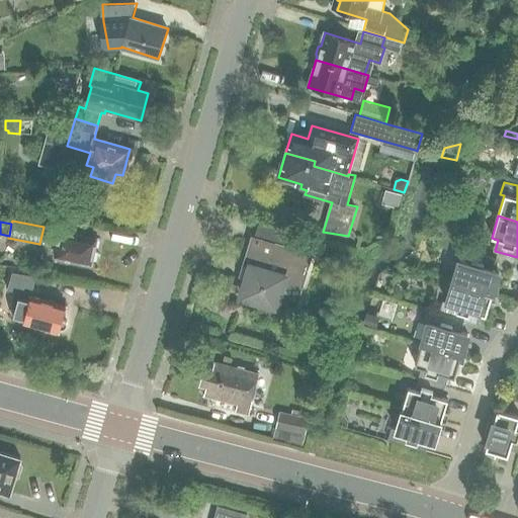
[(91,264),(96,239),(45,228),(41,239),(58,242),(55,256),(91,264)]
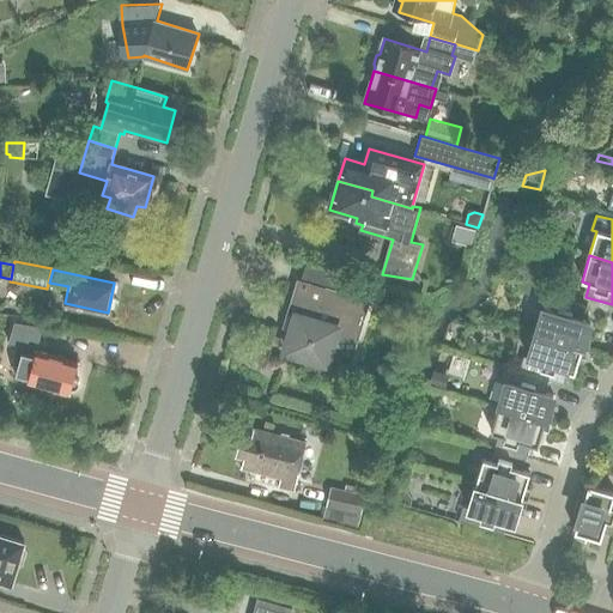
[(370,301),(296,279),(286,314),(296,317),(286,351),(326,363),(333,340),(358,339),(370,301)]
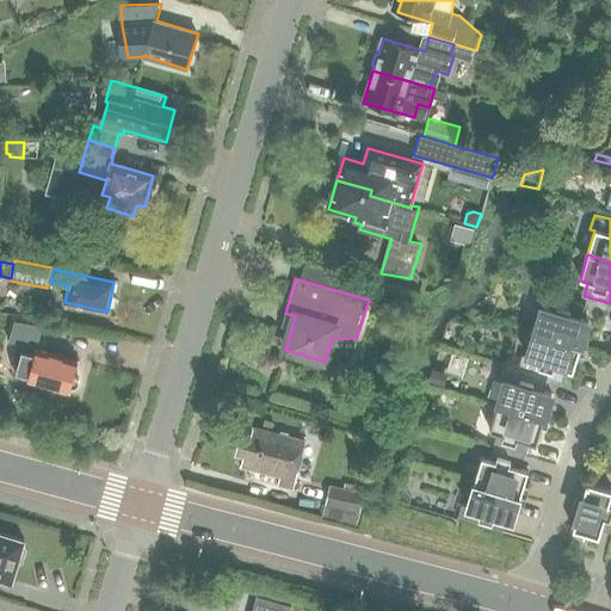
[(518,281),(516,290),(531,294),(534,285),(518,281)]
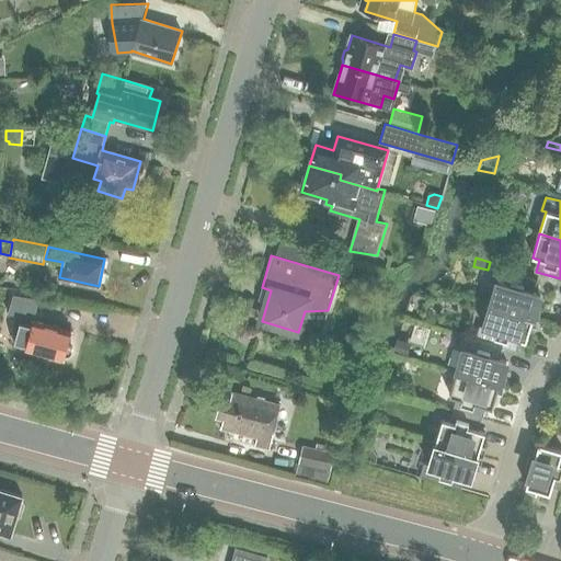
[(496,284),(490,306),(533,319),(540,296),(534,294),(537,281),(496,268),(493,283),(496,284)]
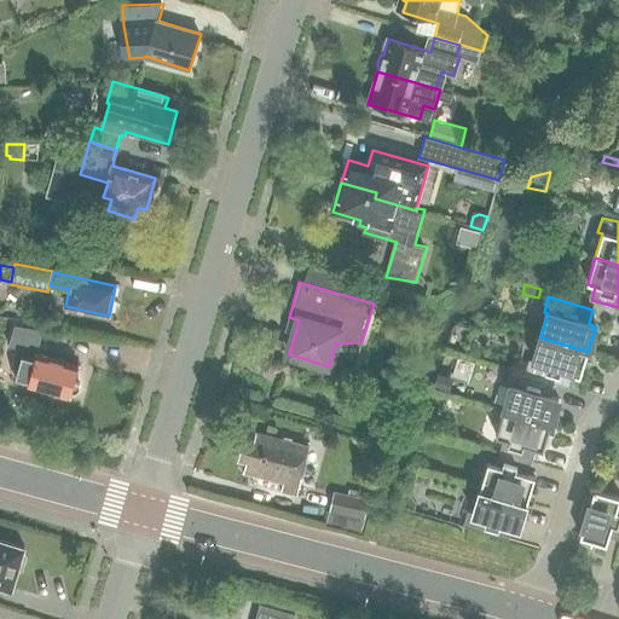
[(70,398),(79,365),(38,353),(45,329),(16,325),(9,346),(23,351),(15,381),(70,398)]
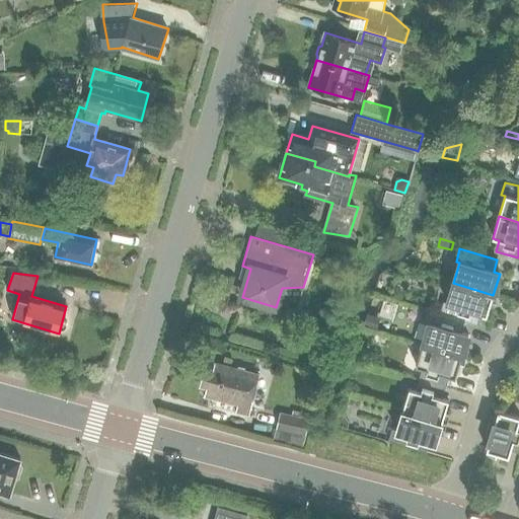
[(444,302),(440,314),(465,322),(476,325),(480,314),(487,316),(493,295),(453,283),(447,303),(444,302)]
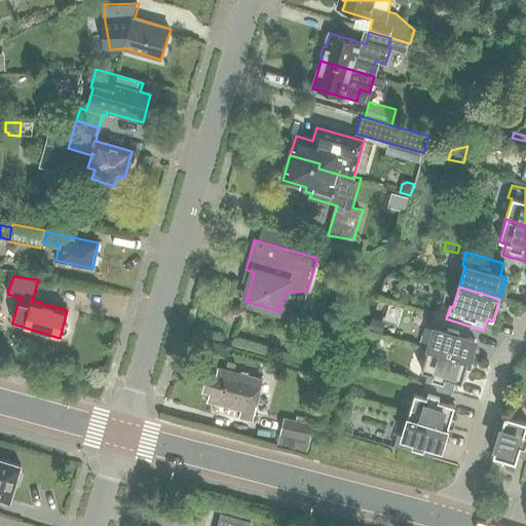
[(435,329),(427,349),(468,362),(475,339),(468,337),(472,327),(446,318),(434,314),(430,328),(435,329)]
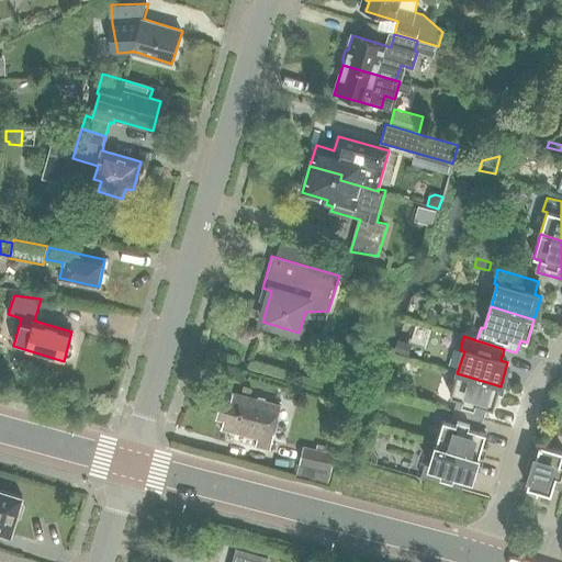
[(397,340),(394,352),(407,357),(412,345),(397,340)]
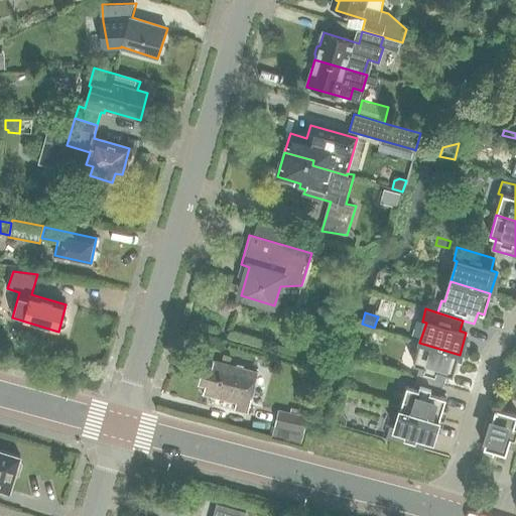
[(419,366),(416,377),(443,385),(446,374),(453,376),(460,355),(419,343),(413,364),(419,366)]
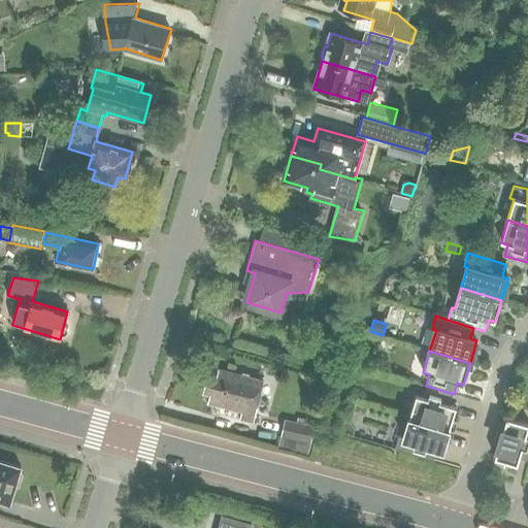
[(255,416),(263,382),(219,370),(217,376),(208,374),(203,393),(210,395),(208,403),(255,416)]
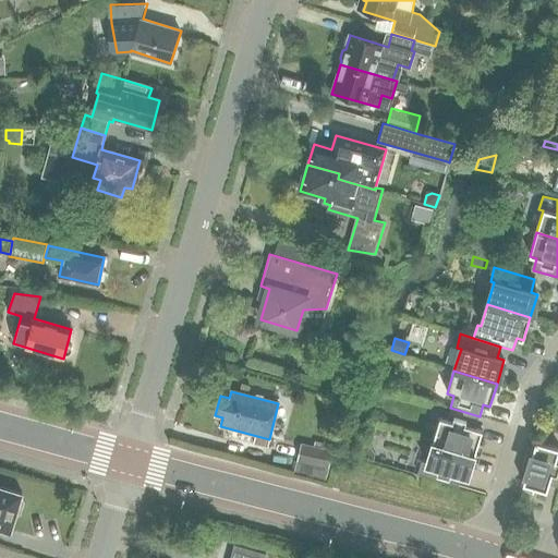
[(475,428),(480,416),(450,408),(447,420),(440,417),(433,440),(475,453),(483,431),(475,428)]
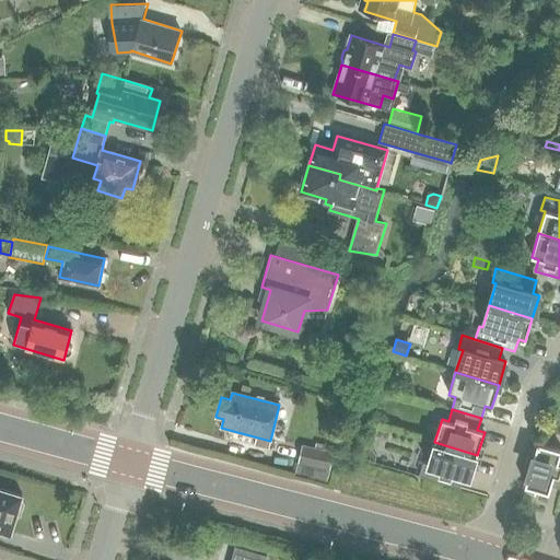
[(420,477),(459,489),(464,476),(470,478),(477,455),(434,442),(428,464),(423,463),(420,477)]
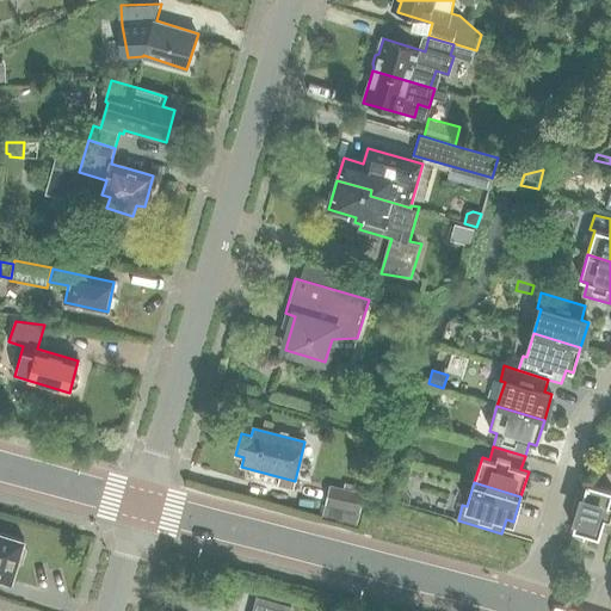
[(602,531),(610,534),(610,499),(610,497),(610,491),(586,483),(584,492),(579,491),(571,514),(576,516),(573,530),(599,538),(602,531)]
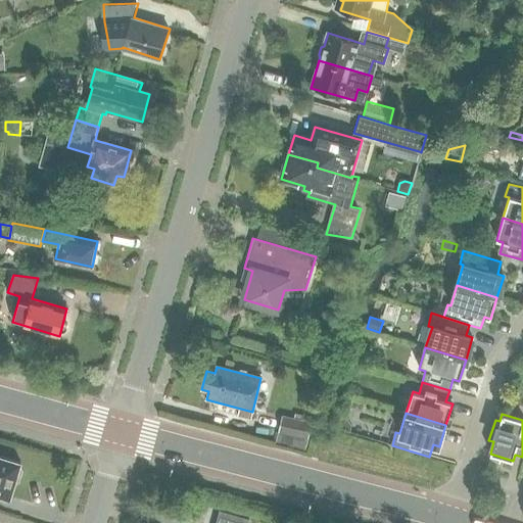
[(305,449),(312,424),(282,417),(276,442),(305,449)]
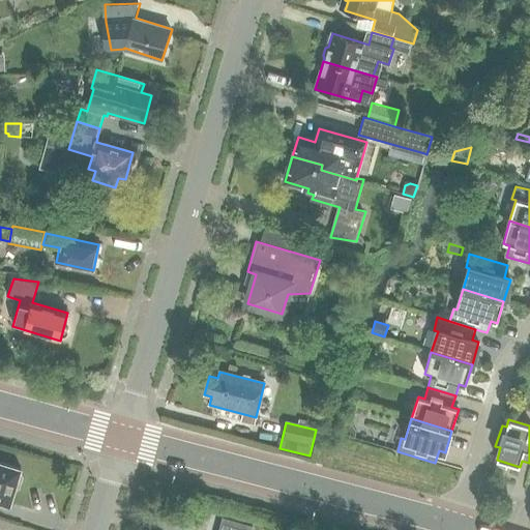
[(346,422),(343,434),(354,438),(356,432),(352,424),(346,422)]
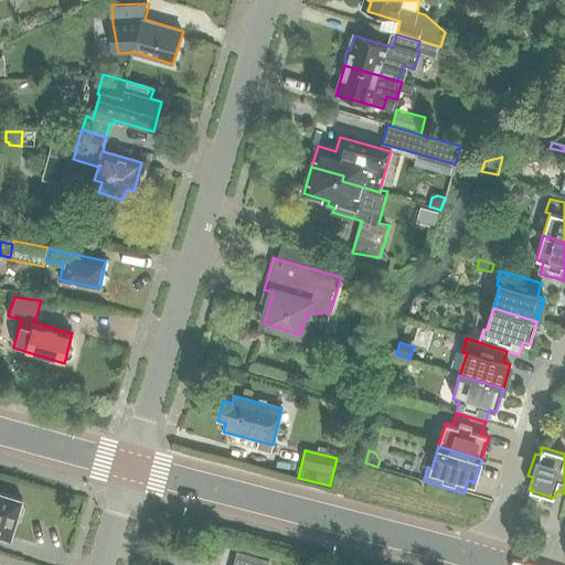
[(0,534),(10,539),(16,522),(20,520),(23,509),(21,504),(22,500),(0,493),(0,534)]
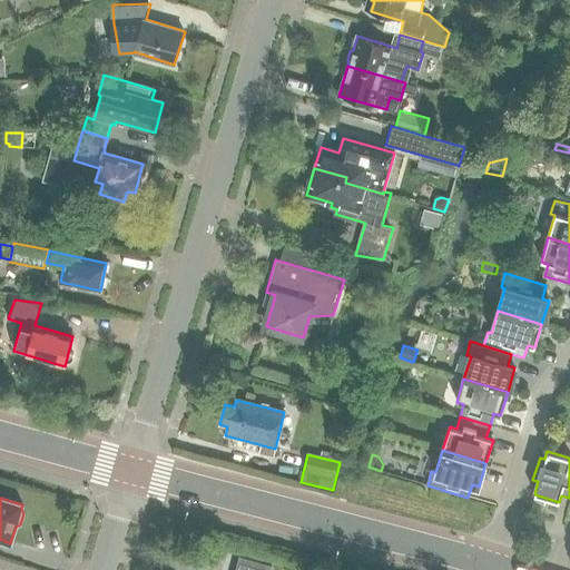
[(269,569),(272,567),(239,557),(235,569),(269,569)]
